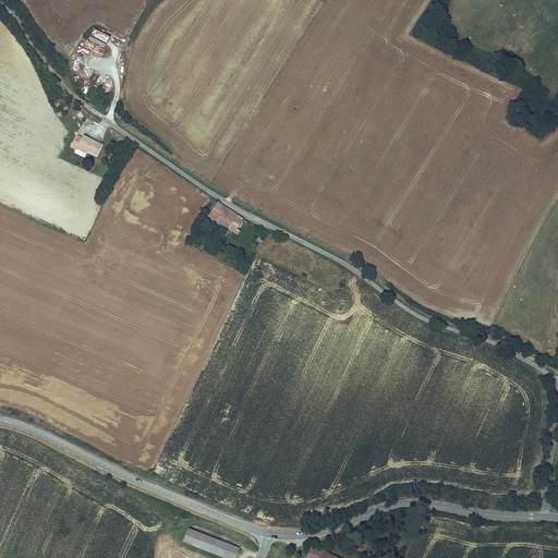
[(87,43),(104,50),(110,37),(94,29),(87,43)]
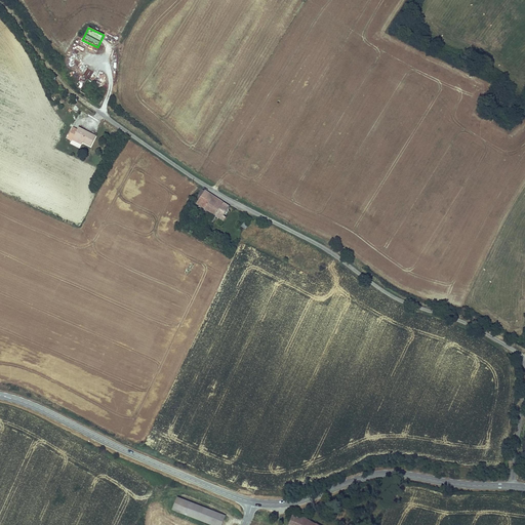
[(101,76),(98,80),(105,84),(107,81),(101,76)]
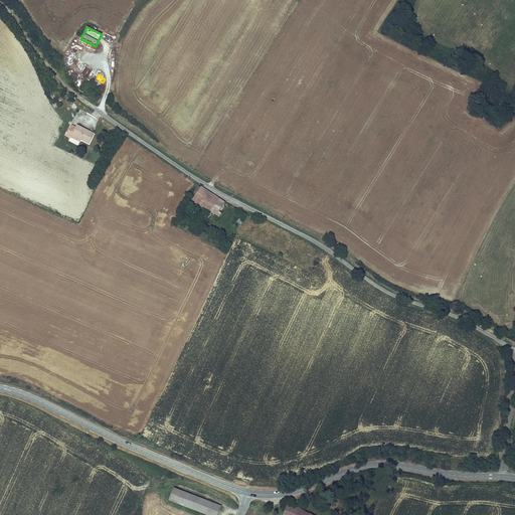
[(71,125),(65,136),(70,139),(70,138),(71,135),(80,140),(89,144),(94,134),(76,126),(75,127),(71,125)]
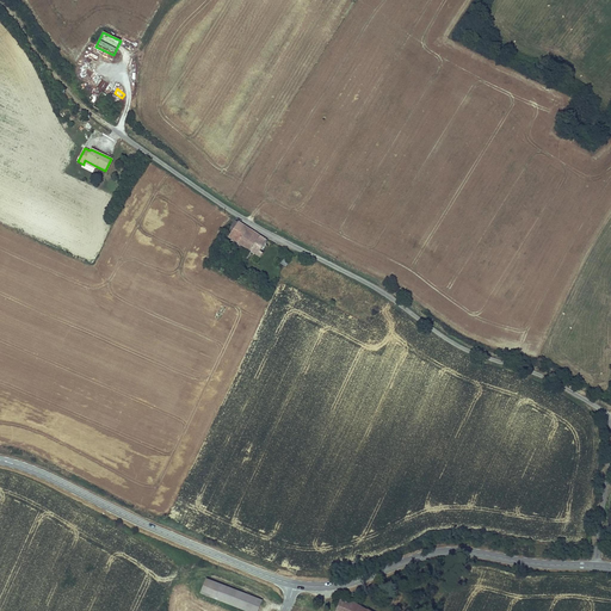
[(234,229),(229,238),(248,250),(251,251),(260,257),(263,254),(260,252),(267,241),(238,222),(234,229)]
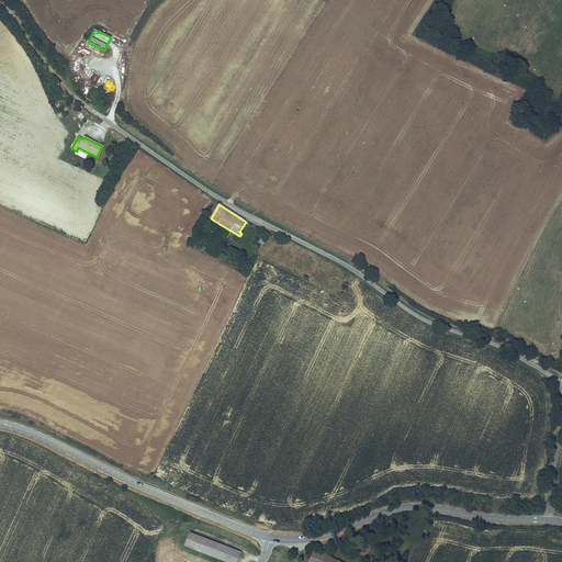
[(215,211),(212,209),(204,221),(209,223),(211,218),(215,211)]
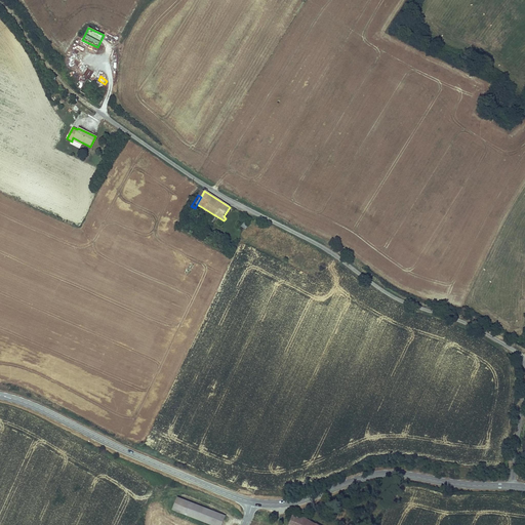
[(246,215),(242,223),(247,226),(251,218),(246,215)]
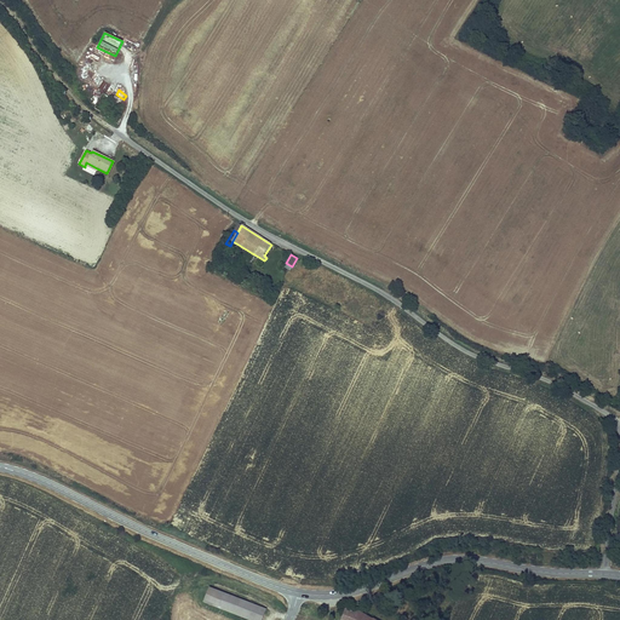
[(210,589),(204,602),(250,619),(262,619),(265,610),(210,589)]
